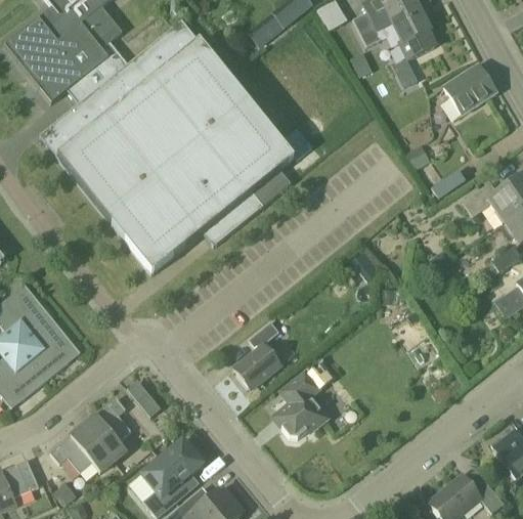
[(47,0),(53,7),(5,45),(52,103),(68,90),(79,103),(40,135),(51,149),(151,274),(203,232),(214,247),(263,207),(269,202),(291,184),(280,170),(286,166),(294,159),(288,152),(235,87),(182,20),(173,27),(128,63),(111,42),(122,32),(101,6),(110,0),(47,0)]
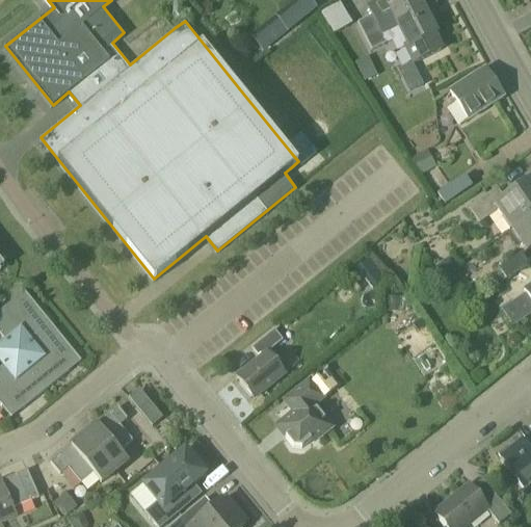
[(334,30),(352,20),(342,0),(337,0),(322,8),(334,30)]
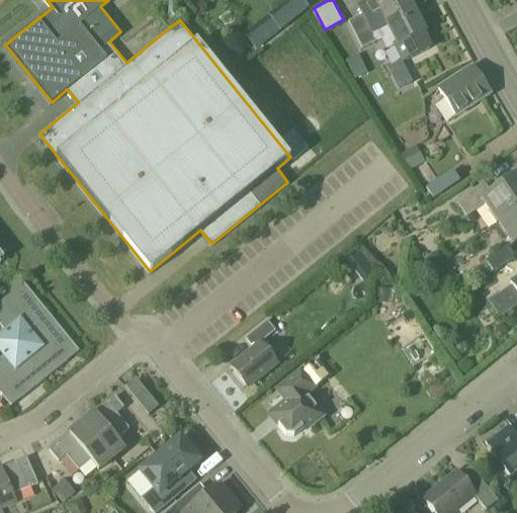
[(363,0),(359,2),(363,11),(368,21),(383,14),(385,17),(413,4),(412,3),(419,0),(363,0)]
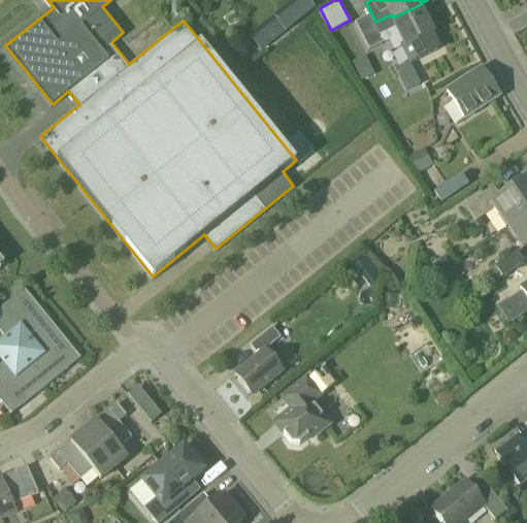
[(439,47),(432,31),(433,30),(421,4),(393,18),(391,14),(375,22),(370,11),(356,19),(369,46),(385,39),(380,30),(395,23),(405,43),(402,44),(410,62),(439,47)]
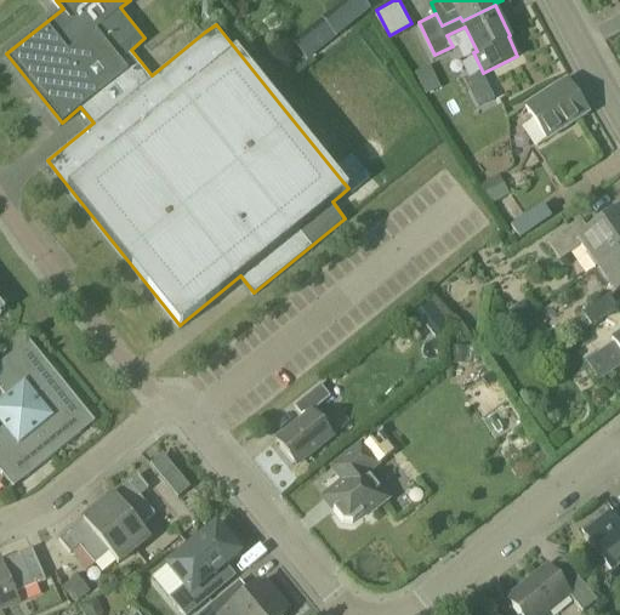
[(322,15),(294,36),(307,55),(335,33),(322,15)]
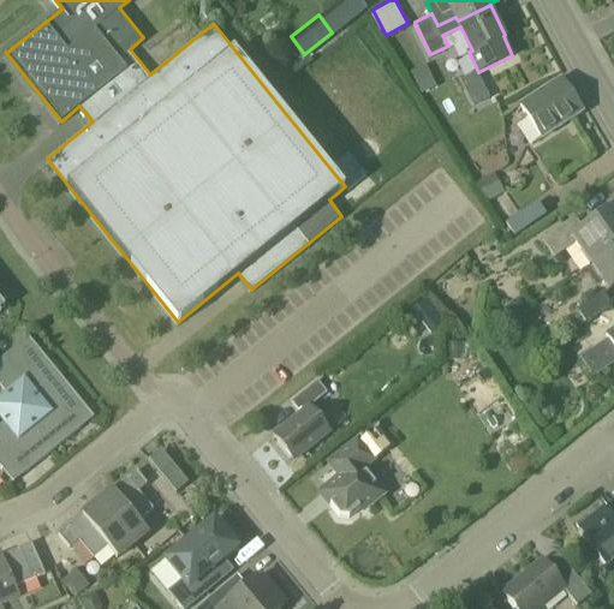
[(425,64),(410,72),(421,91),(436,84),(425,64)]
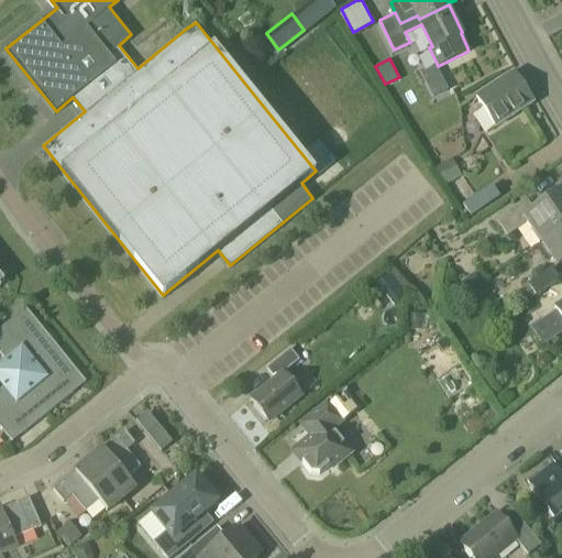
[(496,123),(533,100),(515,70),(477,94),(496,123)]
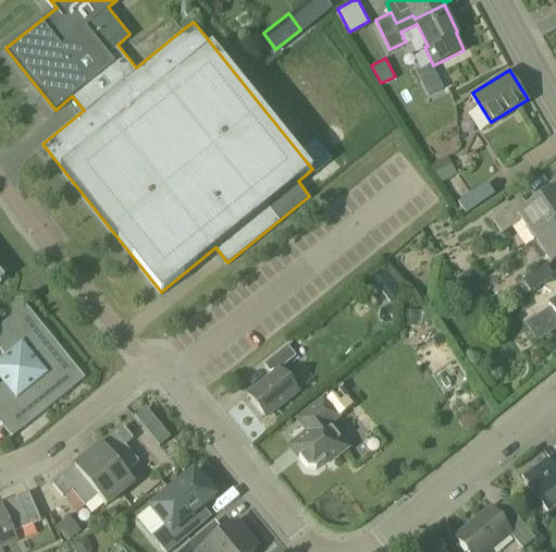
[(448,157),(433,166),(442,183),(458,173),(448,157)]
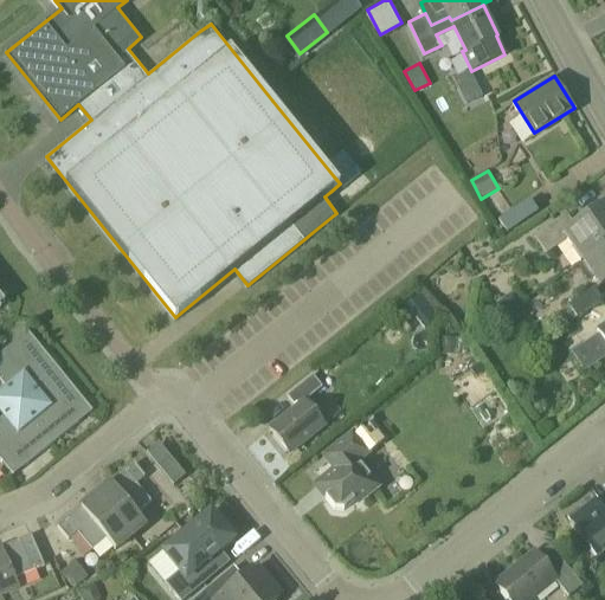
[(531,195),(500,214),(507,227),(539,207),(531,195)]
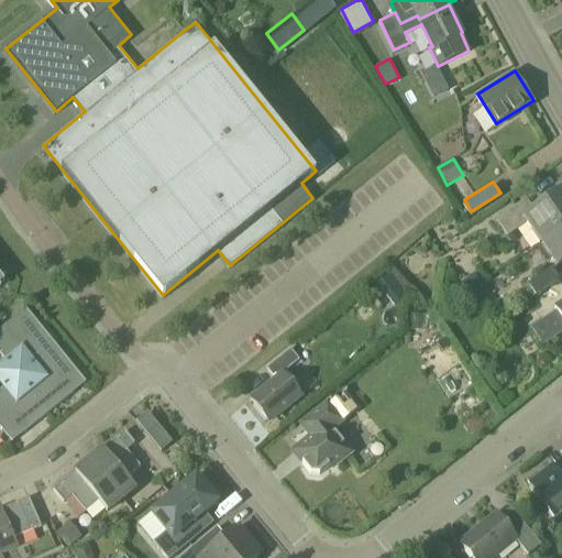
[(508,233),(528,220),(542,241),(561,226),(561,187),(535,207),(527,196),(497,217),(508,233)]
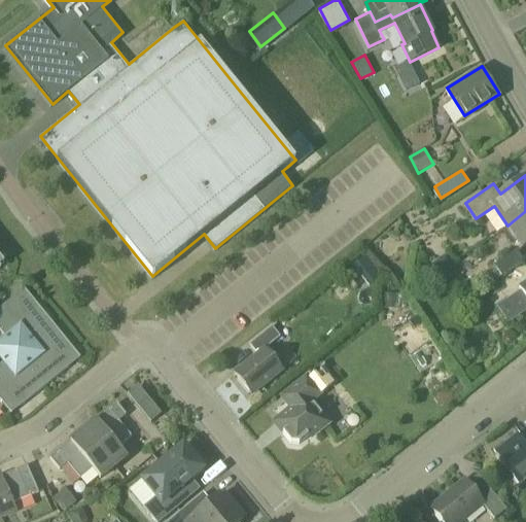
[(525,211),(507,225),(522,246),(525,243),(525,211)]
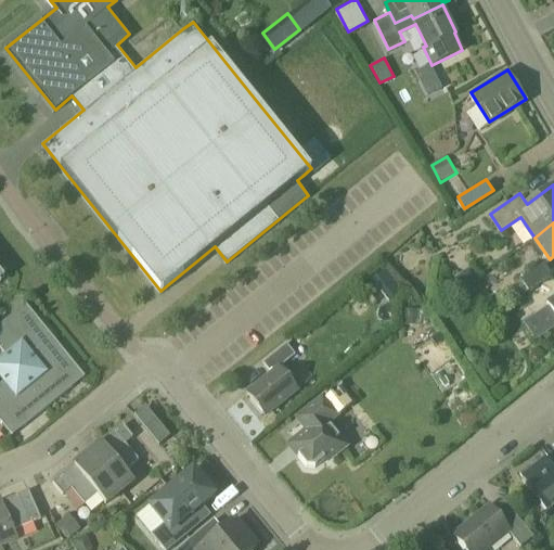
[(522,278),(513,283),(520,295),(533,285),(553,271),(545,261),(522,277),(522,278)]
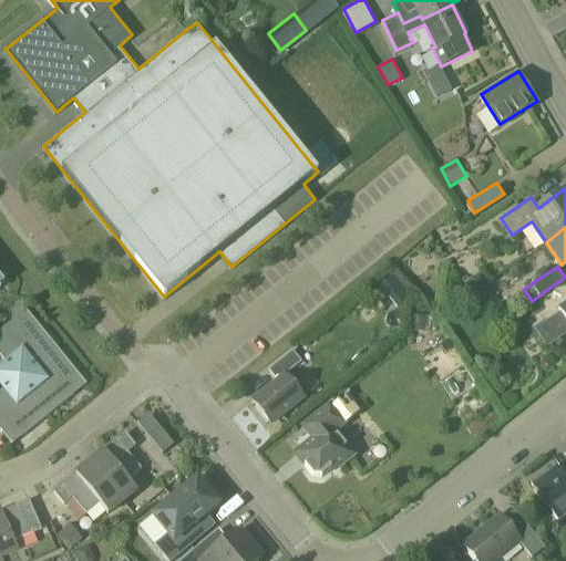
[(393,269),(381,279),(398,301),(410,291),(393,269)]
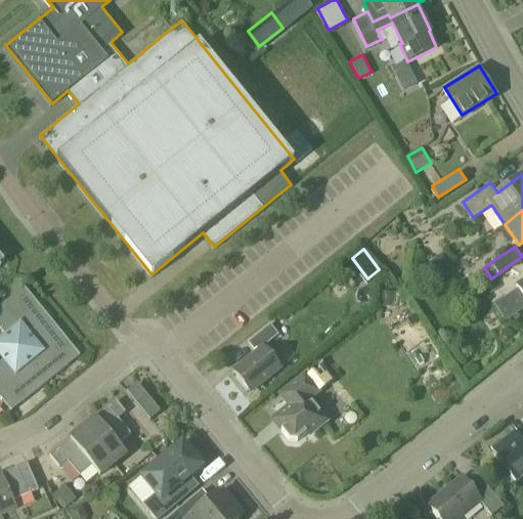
[(443,252),(431,260),(438,270),(450,262),(443,252)]
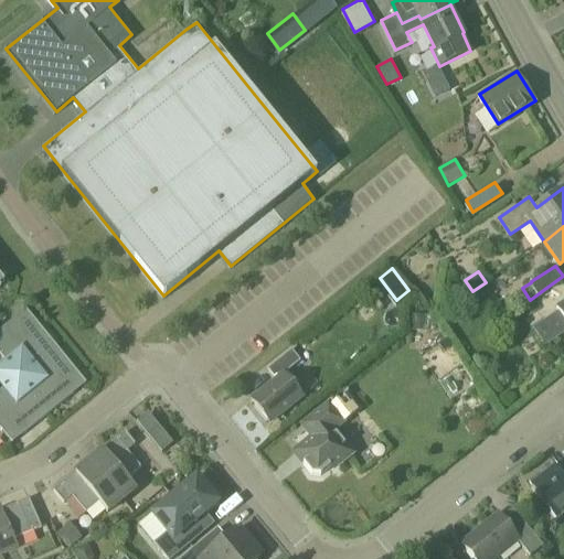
[(0,372),(8,382),(0,388),(0,422),(13,440),(88,379),(28,305),(0,328),(0,348),(10,362),(0,369),(0,372)]
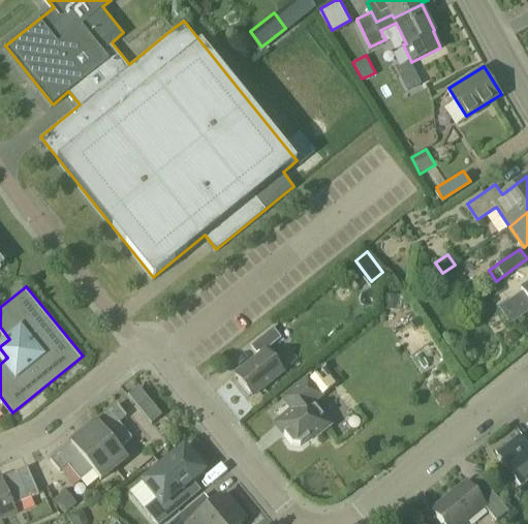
[(384,293),(384,307),(400,308),(400,293),(384,293)]
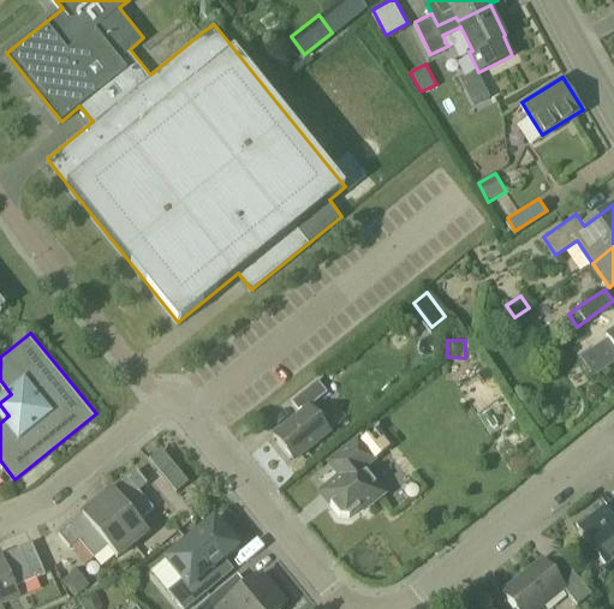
[(596,342),(582,353),(595,374),(610,363),(596,342)]
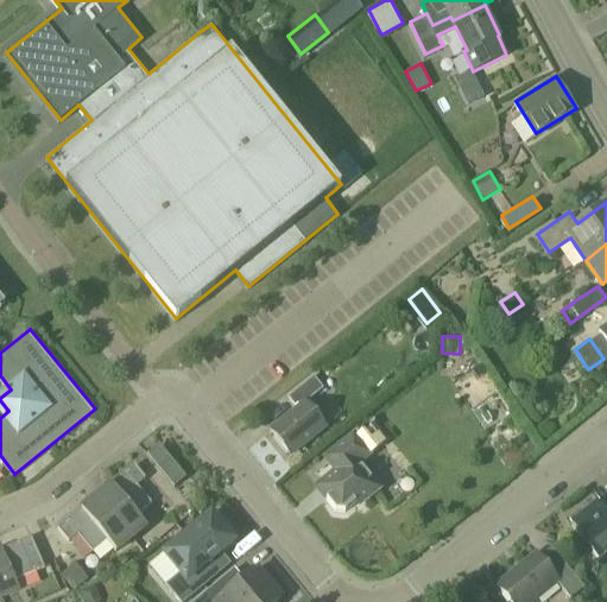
[(289,395),(297,407),(272,428),(292,452),(327,425),(307,400),(324,386),(315,374),(289,395)]
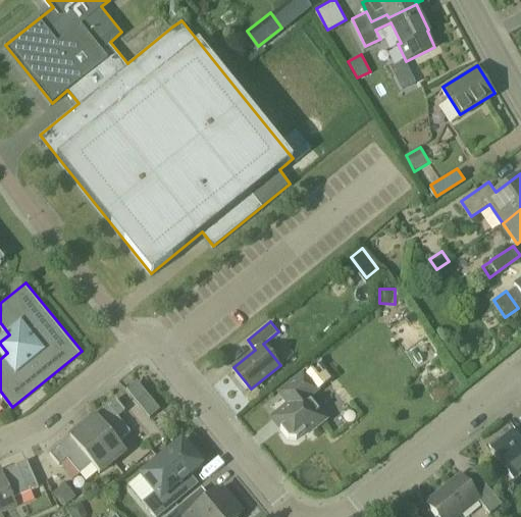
[(282,394),(291,404),(279,413),(281,416),(280,425),(290,435),(298,437),(324,415),(308,396),(317,388),(304,372),(283,389),(282,394)]
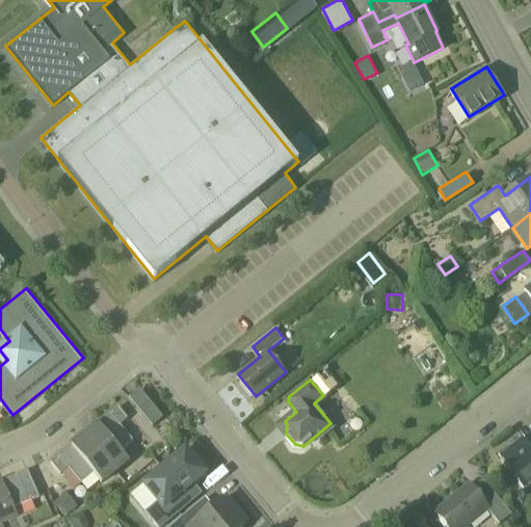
[(138,385),(128,394),(152,423),(162,414),(138,385)]
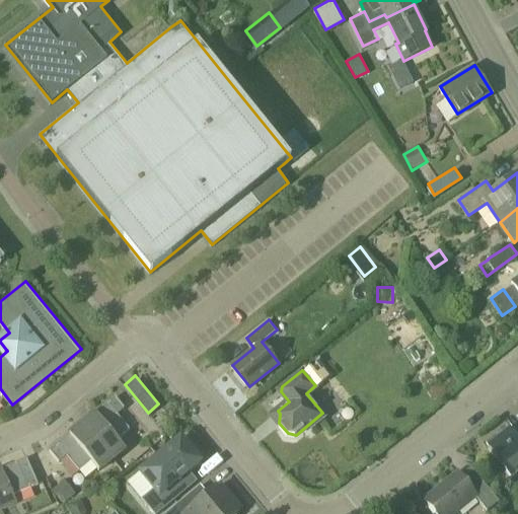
[(117,394),(83,421),(114,457),(127,447),(119,437),(131,427),(119,412),(126,406),(117,394)]
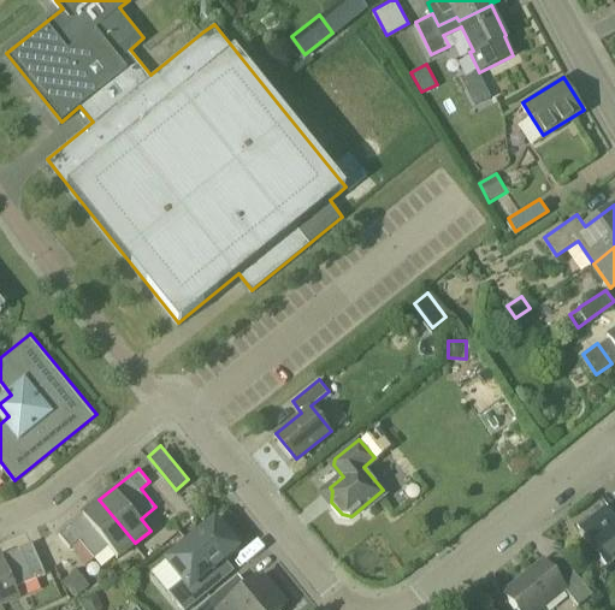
[(135,543),(99,499),(60,532),(71,545),(81,538),(95,556),(110,544),(119,556),(135,543)]
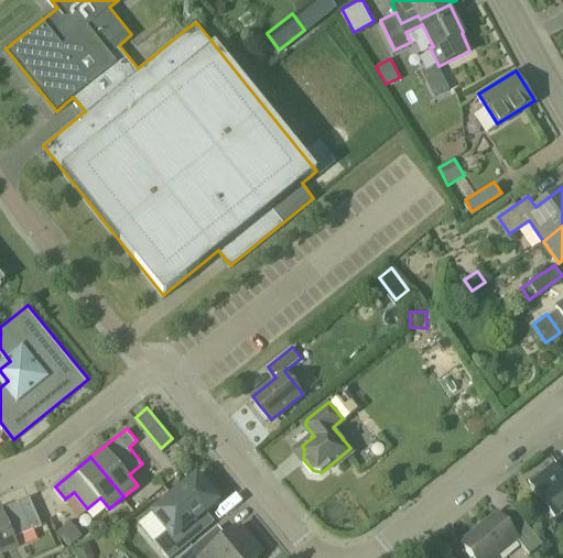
[(562,473),(561,476),(553,467),(543,474),(540,470),(529,479),(532,483),(531,484),(548,505),(548,504),(556,516),(562,511),(562,473)]
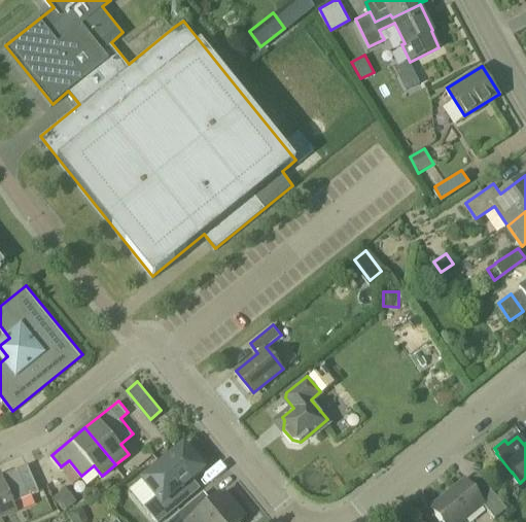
[(143,476),(158,493),(145,503),(159,521),(182,501),(174,491),(205,466),(185,442),(143,476)]
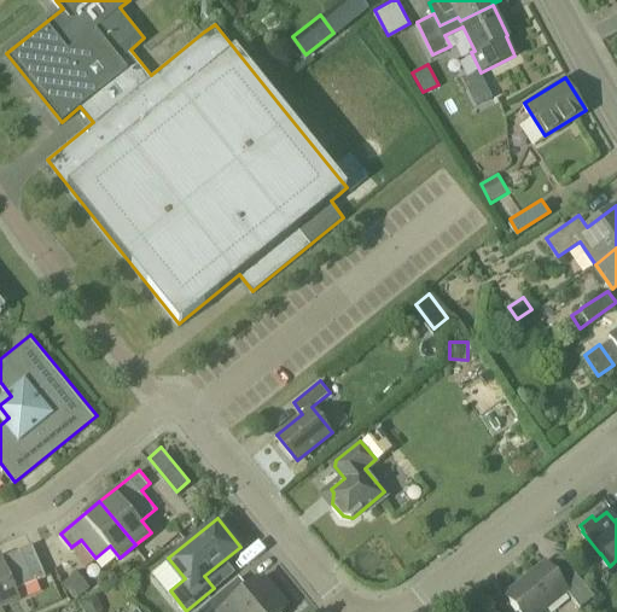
[(34,542),(21,548),(24,559),(38,553),(34,542)]
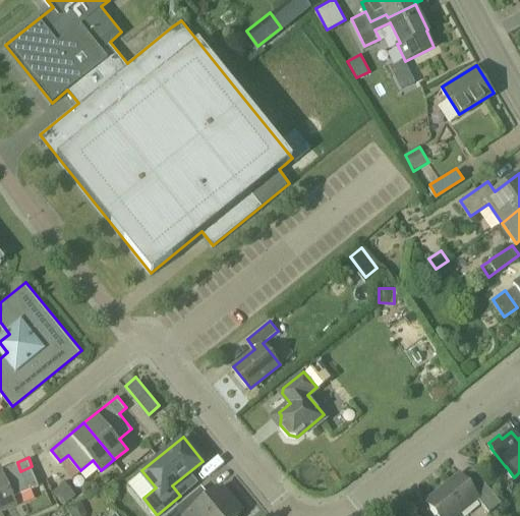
[(20,471),(17,462),(0,469),(0,504),(2,509),(17,503),(14,495),(27,489),(24,479),(20,471)]
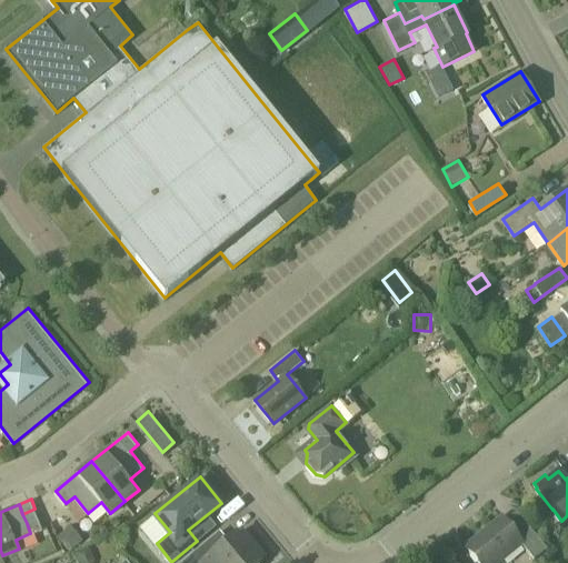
[(35,509),(22,514),(27,523),(39,519),(35,509)]
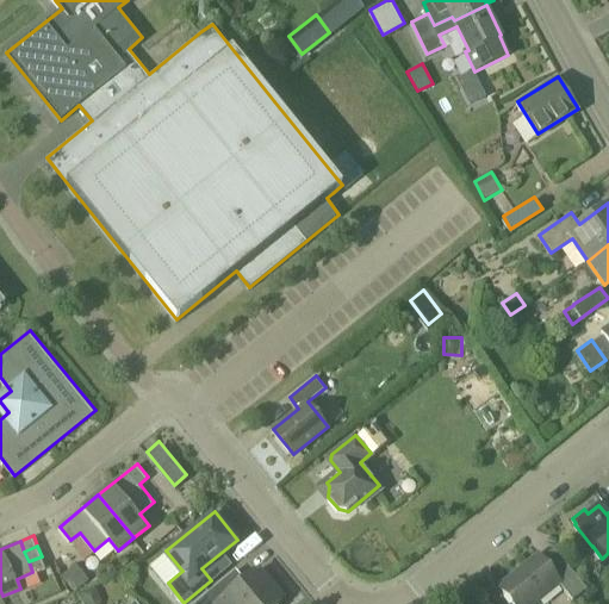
[(575,598),(589,586),(566,559),(553,570),(540,553),(501,585),(516,603),(533,603),(561,581),(575,598)]
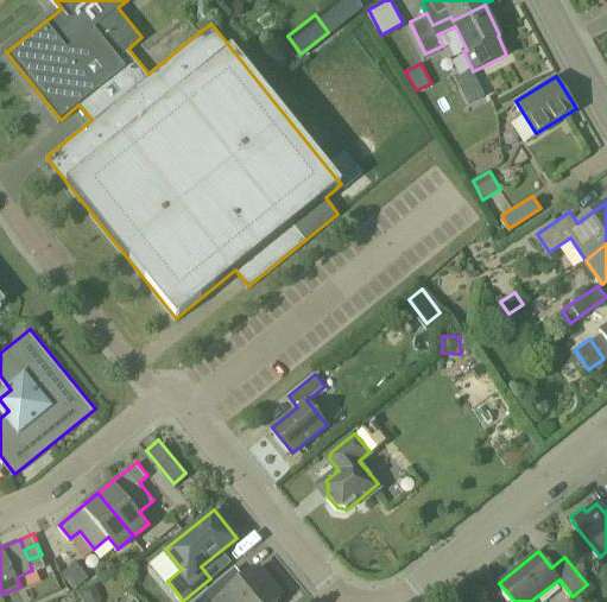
[(32,570),(46,564),(42,555),(29,559),(32,570)]
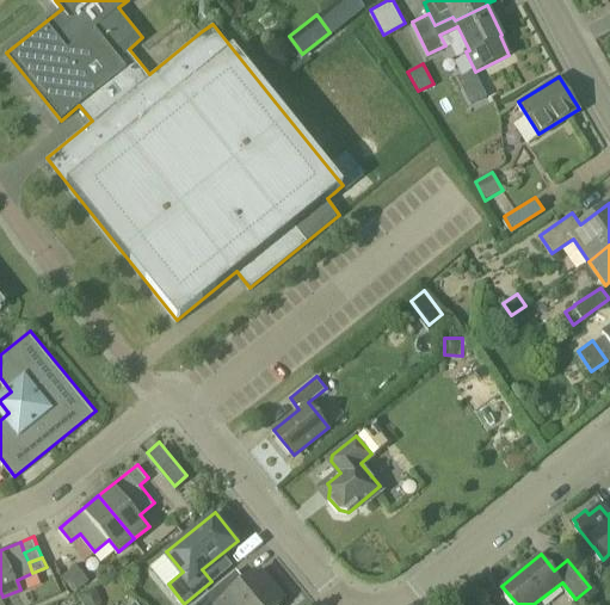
[(73,565),(62,574),(75,590),(86,580),(73,565)]
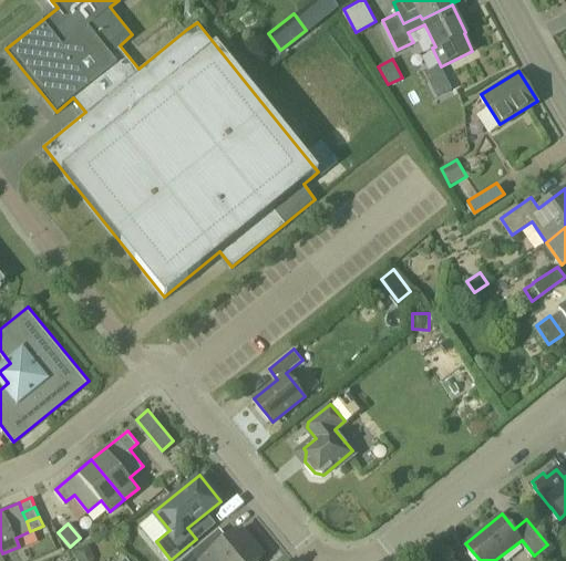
[(177,560),(255,560),(265,553),(261,550),(264,548),(255,537),(253,539),(240,526),(227,537),(209,551),(202,541),(177,560)]
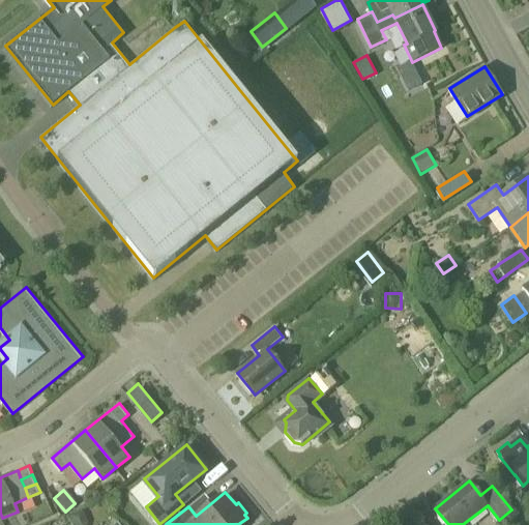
[(83,507),(70,513),(75,524),(87,524),(89,520),(83,507)]
